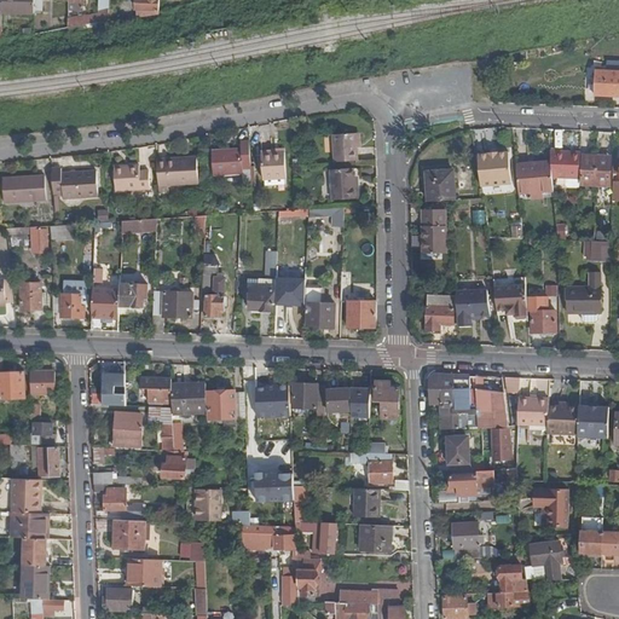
[(1,0),(1,12),(34,13),(34,10),(34,0),(1,0)]
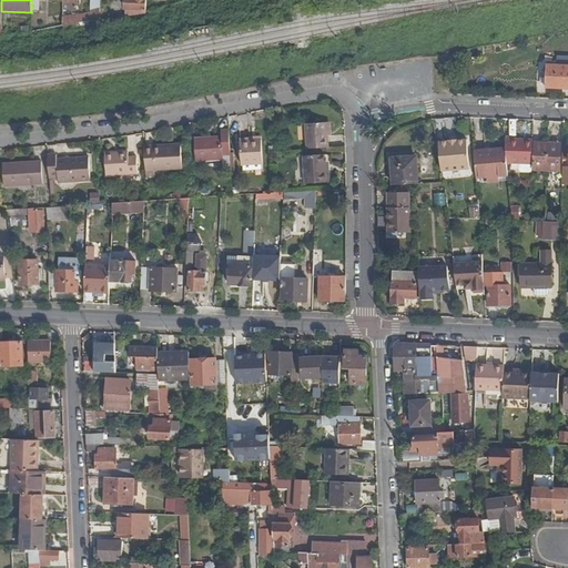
[(62,0),(63,9),(77,10),(78,2),(77,0),(62,0)]
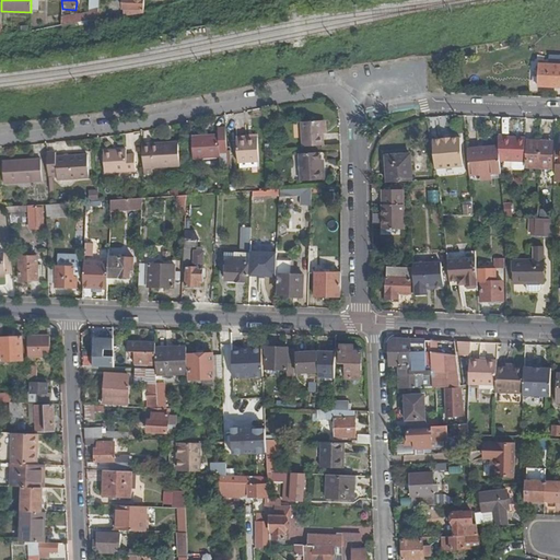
[(98,0),(89,0),(89,11),(98,9),(98,0)]
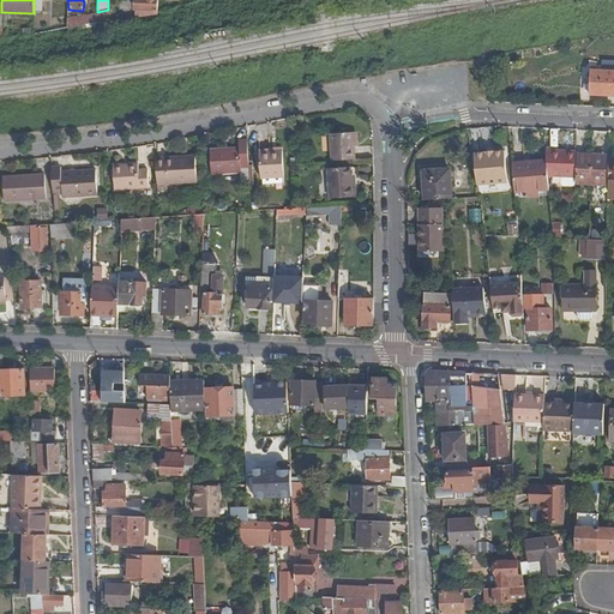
[(136,0),(134,18),(157,14),(157,0),(136,0)]
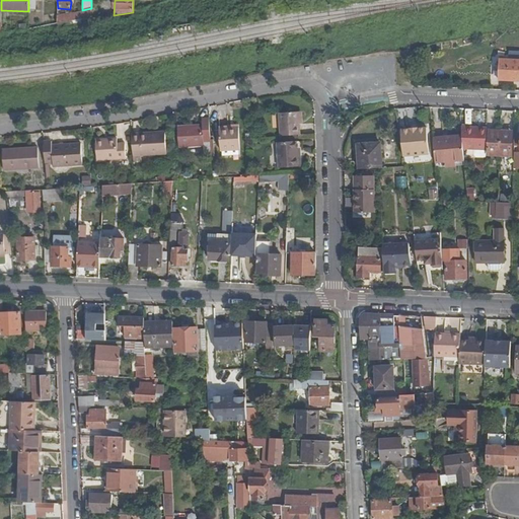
[(91,8),(82,10),(82,12),(82,19),(90,18),(91,8)]
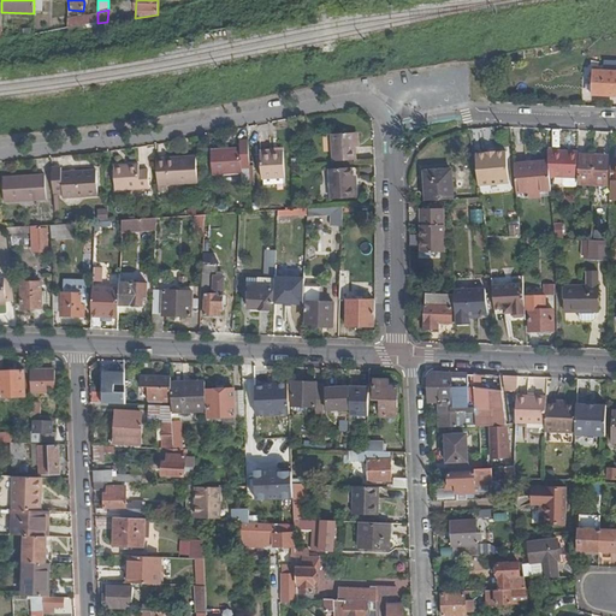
[(98,15),(67,19),(67,28),(98,23),(98,15)]
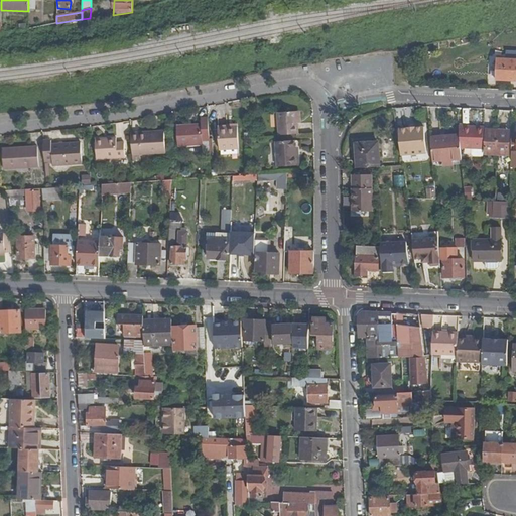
[(506,59),(497,58),(496,79),(515,80),(515,50),(506,53),(506,59)]
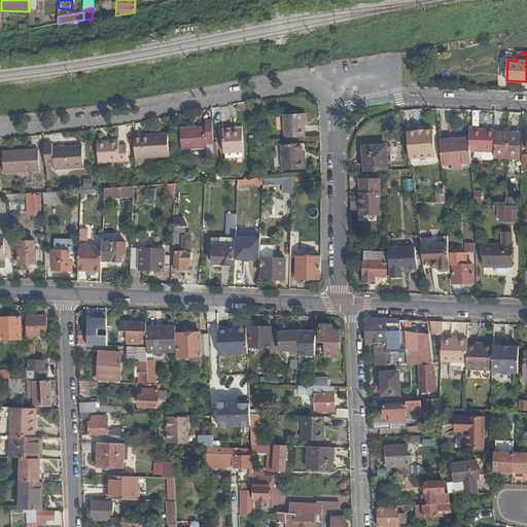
[(304,113),(284,114),(285,138),(305,137),(304,125),(304,113)]
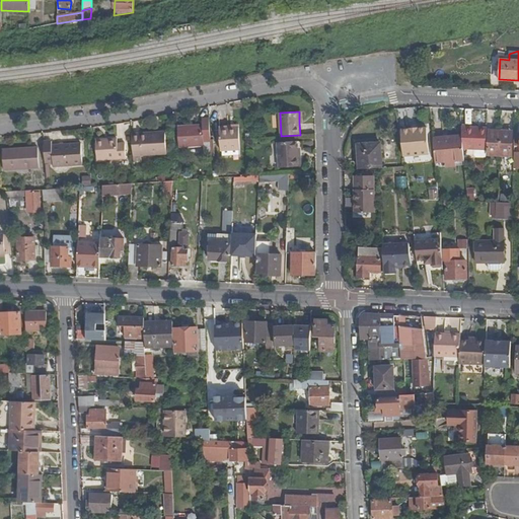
[(203,125),(178,126),(179,148),(204,146),(204,142),(211,141),(209,119),(202,120),(203,125)]
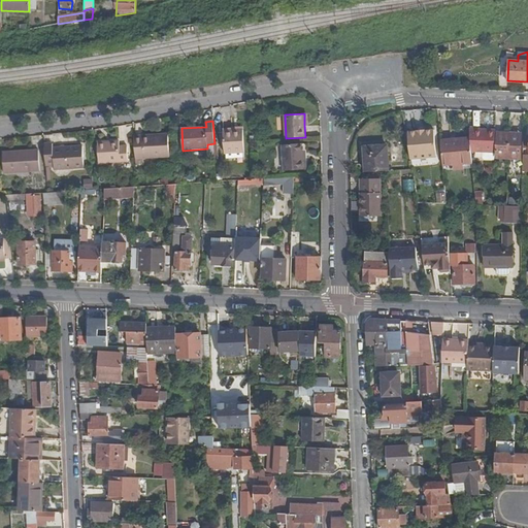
[(483,129),(469,129),(470,138),(471,149),(474,150),(474,152),(483,153),(495,153),(496,129),(488,129),(488,131),(483,131),(483,129)]
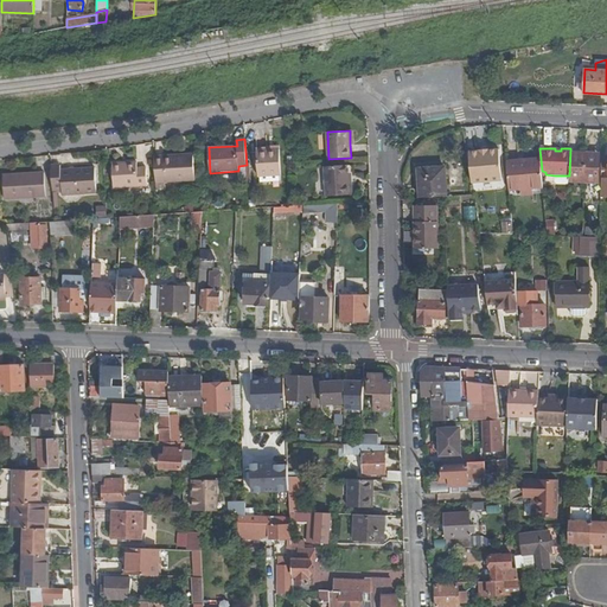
[(280,149),(257,151),(259,177),(281,176),(280,149)]
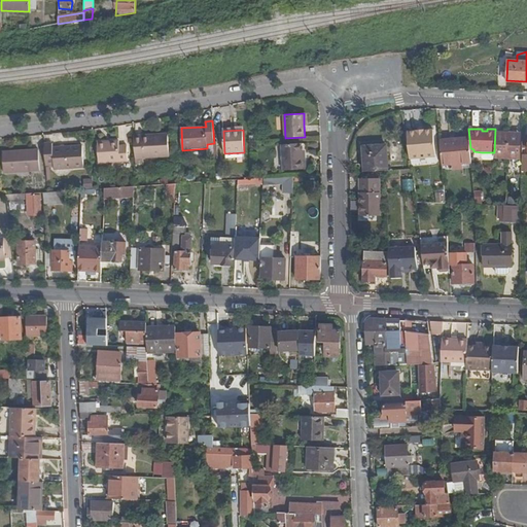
[(433,130),(408,132),(410,159),(435,156),(433,130)]
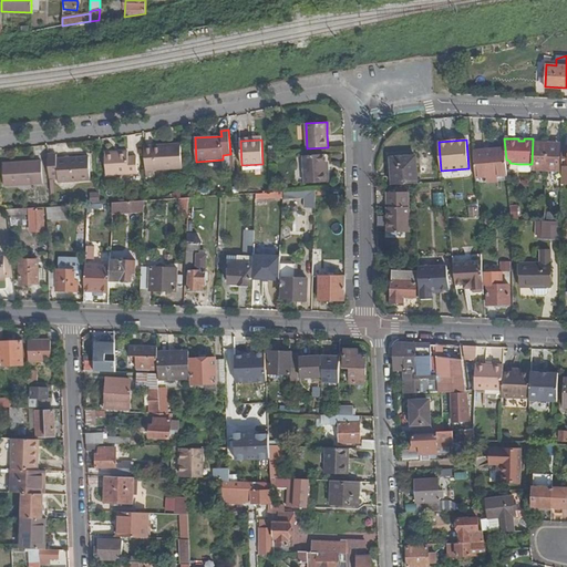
[(547,143),(538,143),(538,148),(535,148),(534,169),(546,169),(547,143)]
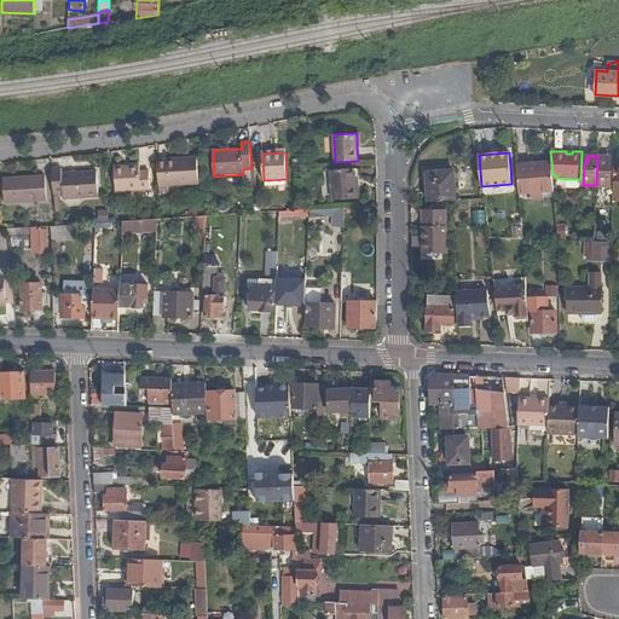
[(608,156),(597,156),(596,185),(611,186),(612,163),(608,163),(608,156)]
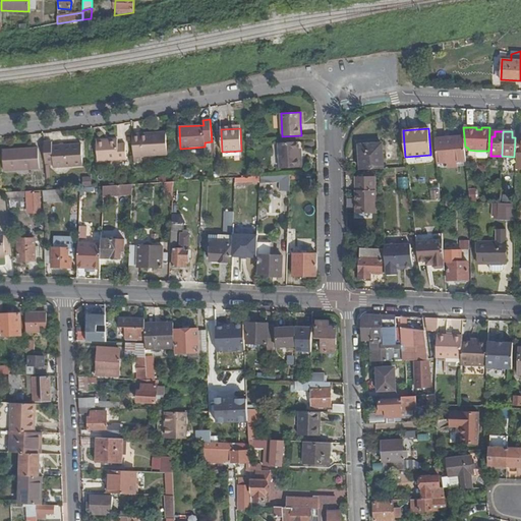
[(166,132),(132,134),(134,157),(141,157),(168,155),(166,132)]
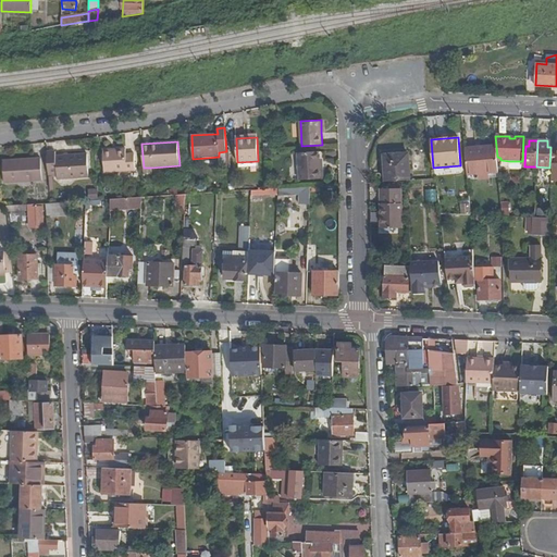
[(481,149),(466,151),(468,174),(475,173),(477,182),(491,181),(491,172),(498,172),(497,157),(496,146),(481,147),(481,149)]
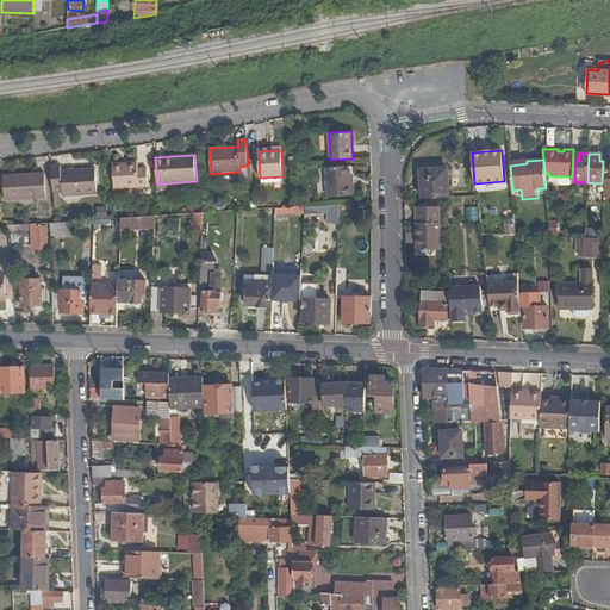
[(137,163),(113,165),(114,190),(148,187),(147,168),(138,169),(137,163)]
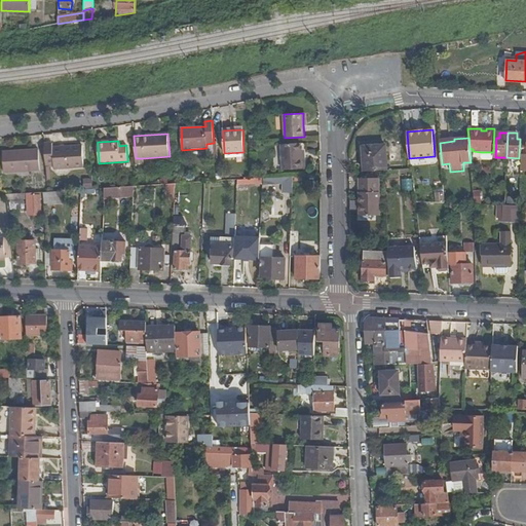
[(52,143),(44,144),(46,165),(50,165),(53,165),(54,170),(84,167),(82,145),(52,147),(52,143)]
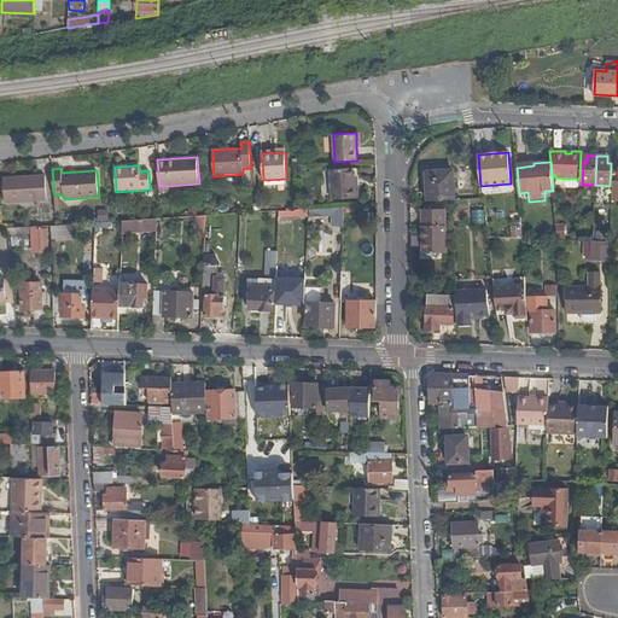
[(353,168),(331,170),(333,200),(359,198),(357,182),(354,182),(353,168)]
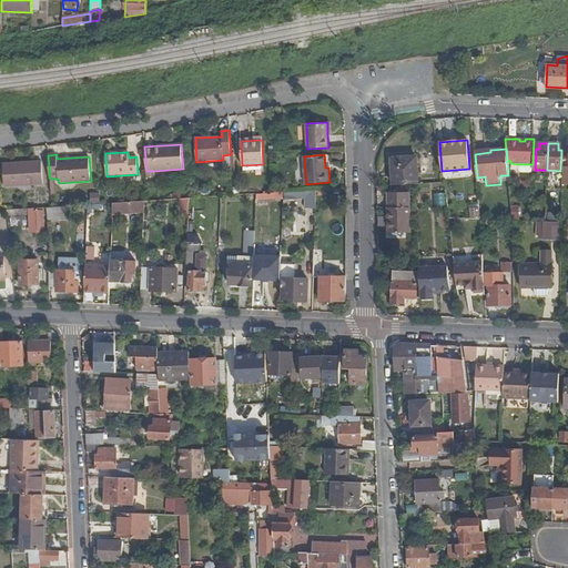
[(416,156),(392,158),(393,185),(418,184),(416,156)]
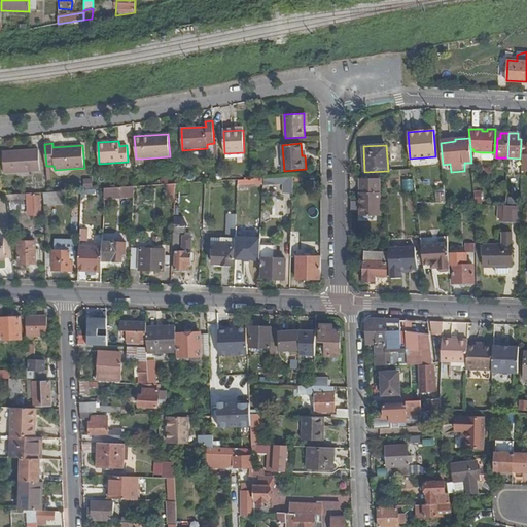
[(39,149),(3,152),(4,173),(40,171),(39,149)]
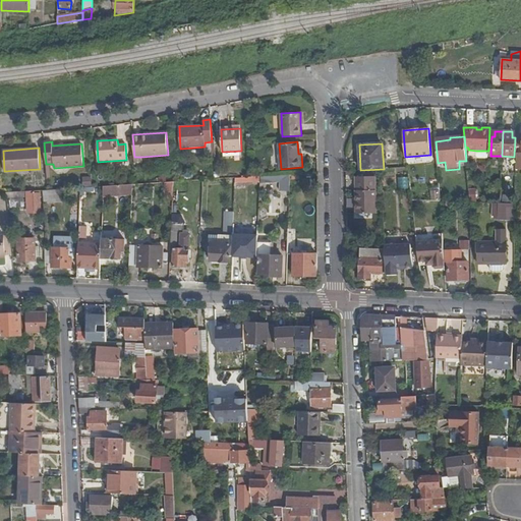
[(290,174),(261,176),(261,182),(261,183),(281,182),(280,191),(290,191),(290,179),(290,174)]
